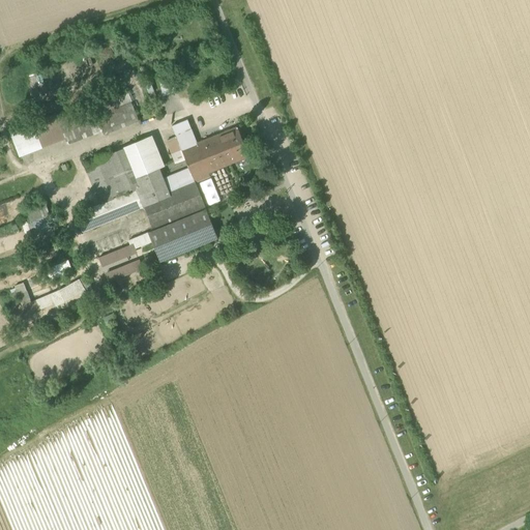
[(156,83),(163,96),(176,91),(170,78),(156,83)]
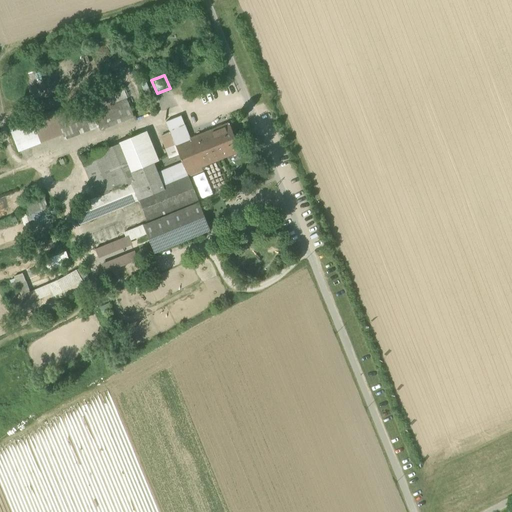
[(9,128),(18,150),(62,134),(65,139),(98,126),(100,130),(134,116),(124,90),(89,104),(56,117),(54,111),(9,128)]
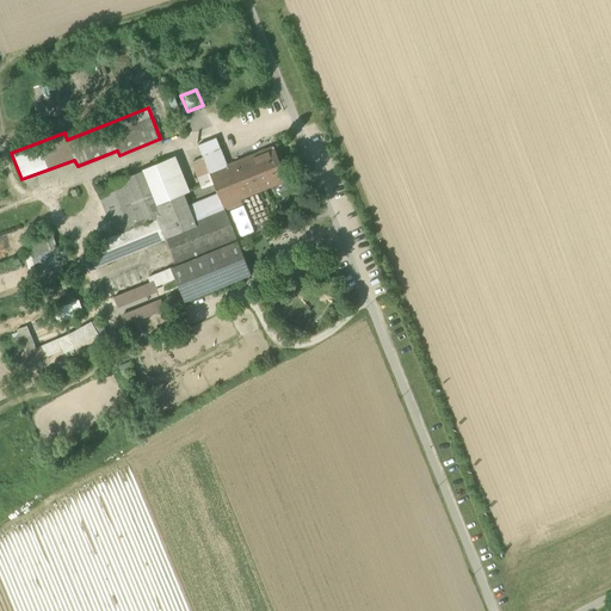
[(203,159),(207,168),(224,161),(220,149),(216,139),(197,146),(203,159)]
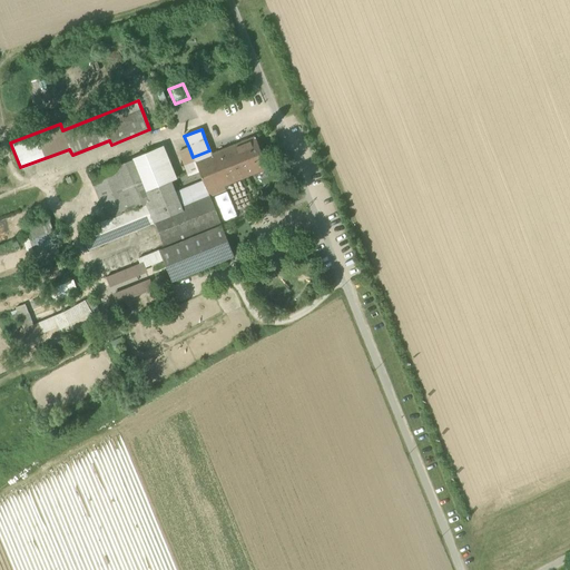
[(233,146),(245,177),(267,168),(255,137),(233,146)]
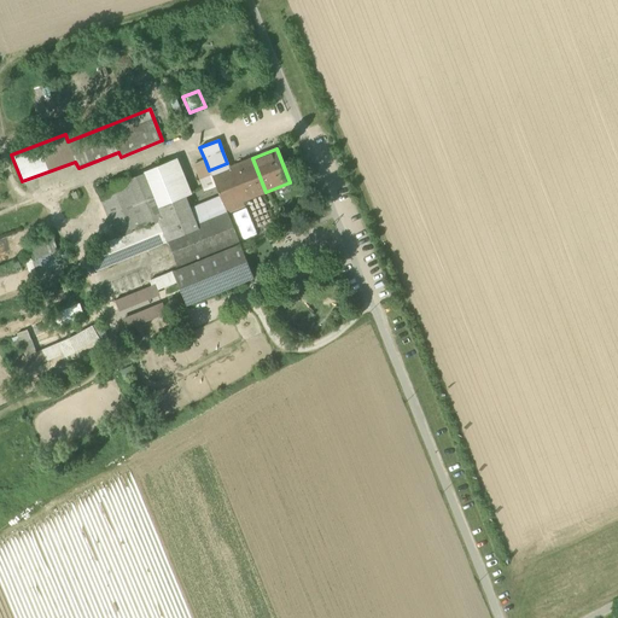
[(176,158),(170,162),(184,196),(191,193),(176,158)]
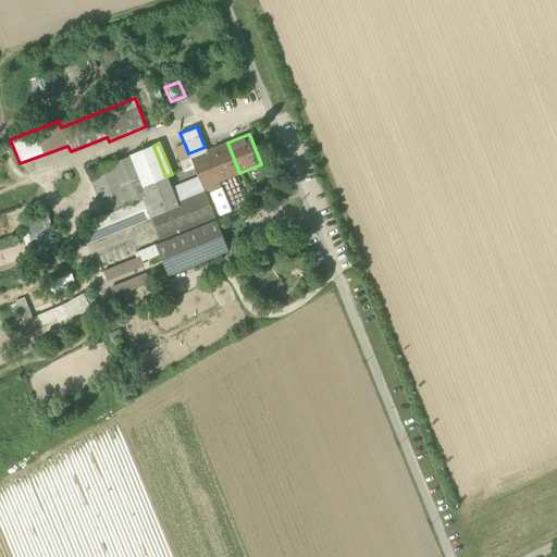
[(203,192),(205,192),(220,185),(218,182),(239,173),(227,143),(207,151),(205,147),(188,153),(190,158),(195,169),(198,176),(203,192)]
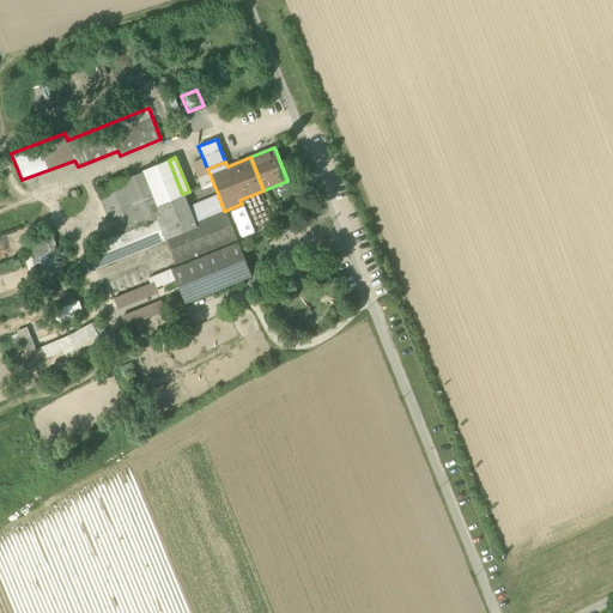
[(207,169),(204,159),(190,165),(201,190),(214,186),(210,174),(207,169)]
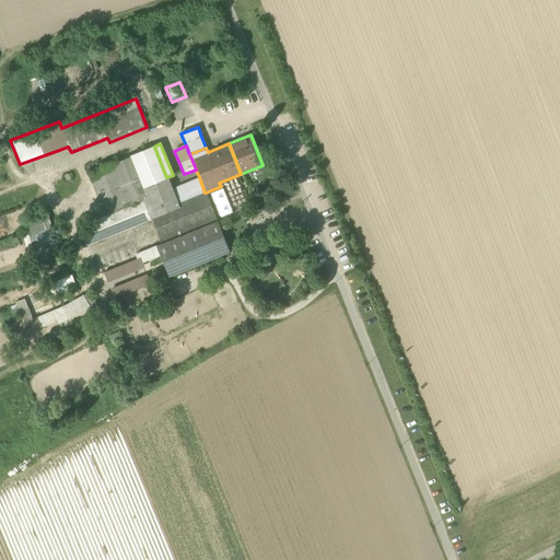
[(130,156),(103,167),(120,211),(106,217),(79,228),(86,245),(151,219),(152,219),(172,210),(178,225),(213,211),(206,193),(205,193),(177,203),(172,188),(166,177),(154,147),(130,156)]
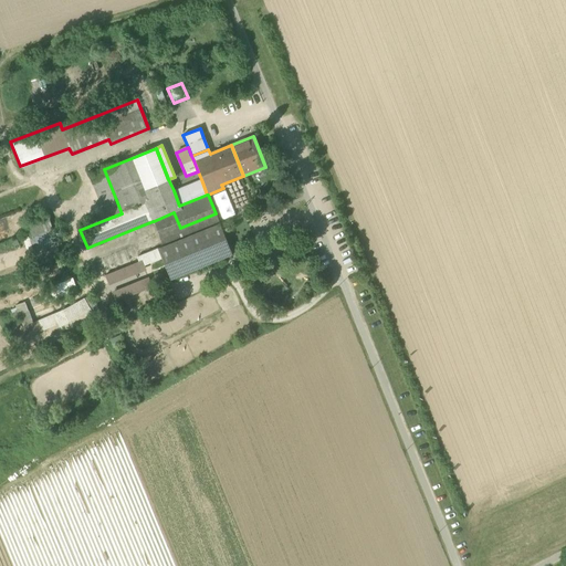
[(122,213),(104,169),(90,176),(107,219),(122,213)]
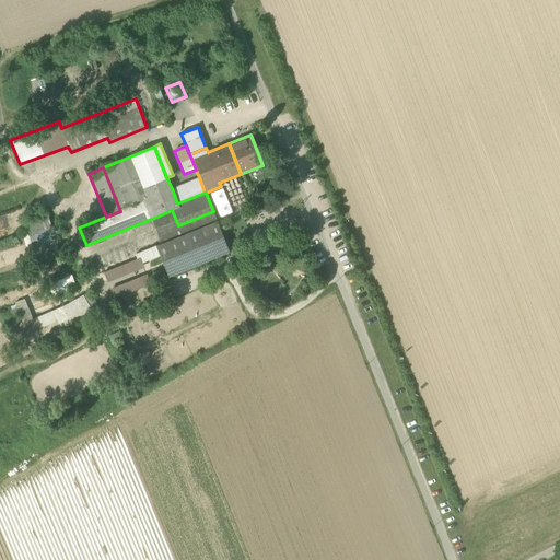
[(172,188),(177,203),(205,193),(199,177),(172,188)]
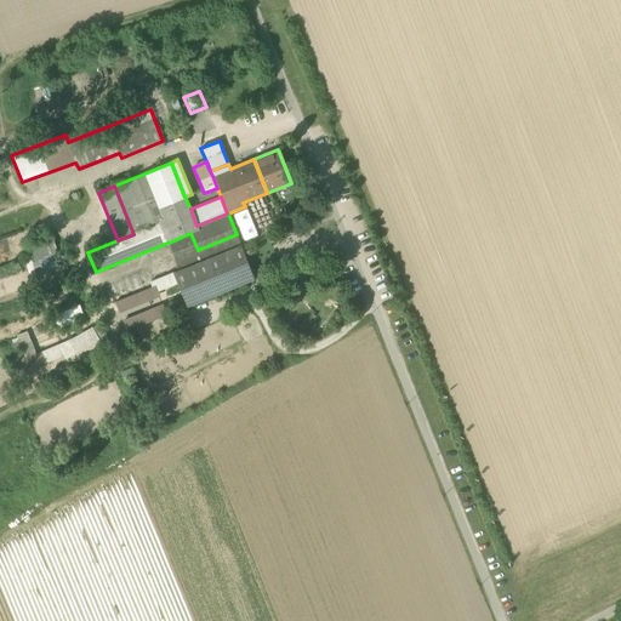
[(239,228),(254,223),(248,210),(234,215),(239,228)]
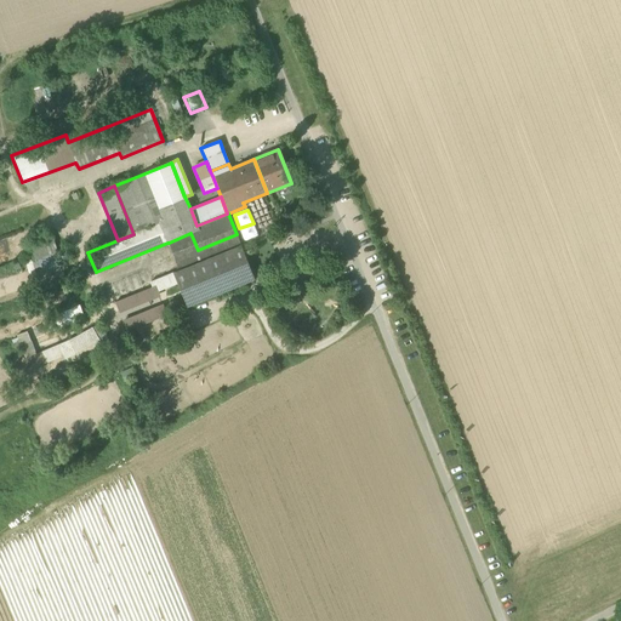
[(254,223),(239,228),(244,241),(258,235),(254,223)]
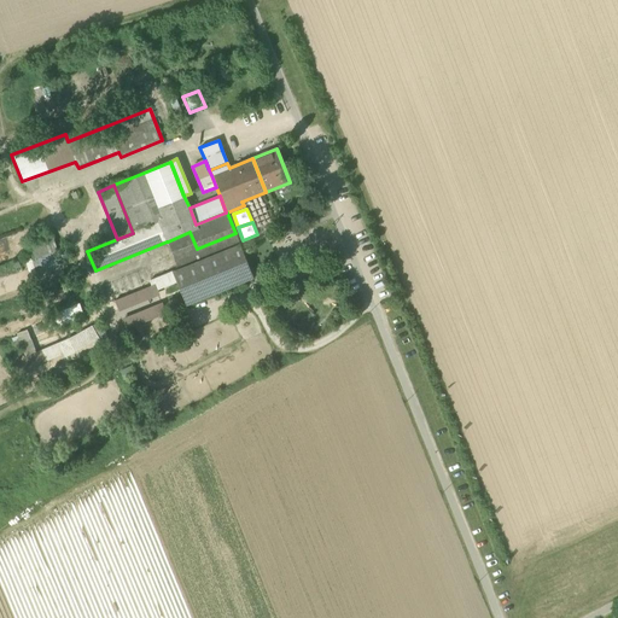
[(168,242),(179,269),(239,244),(235,233),(197,249),(190,232),(168,242)]
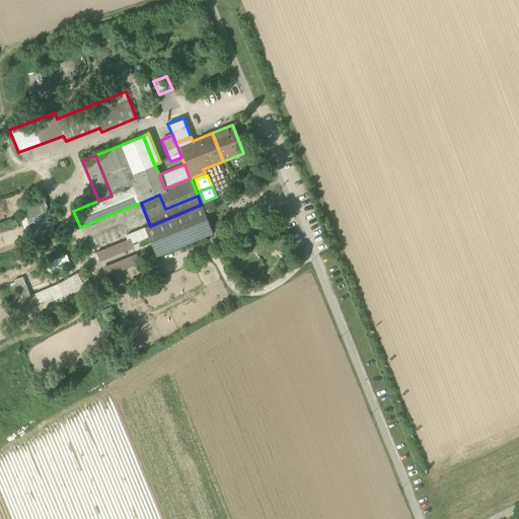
[(24,205),(29,218),(48,212),(44,199),(24,205)]
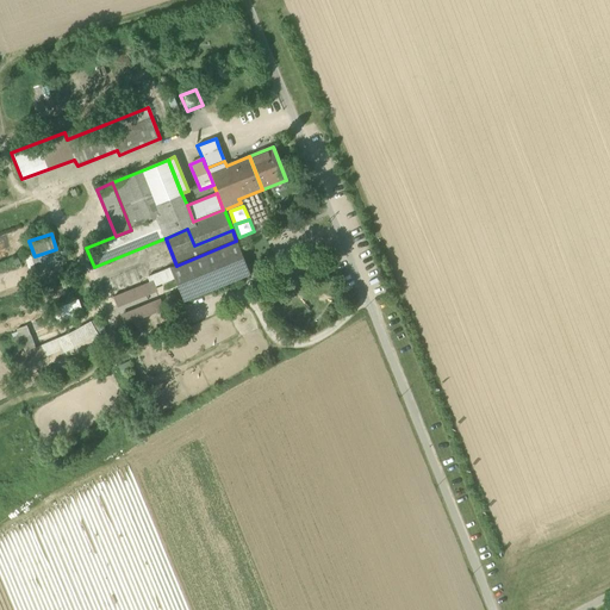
[(174,278),(184,302),(250,274),(236,241),(176,266),(170,268),(174,278)]
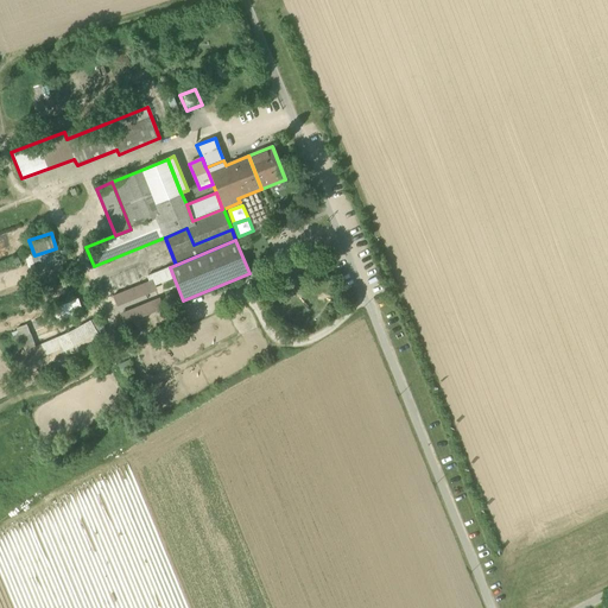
[(59,260),(56,248),(35,255),(38,266),(59,260)]
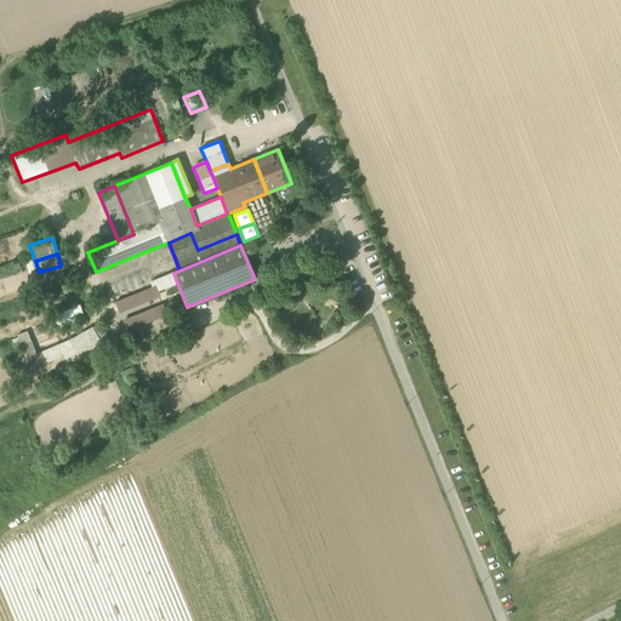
[(174,273),(151,281),(153,288),(155,291),(177,283),(174,273)]
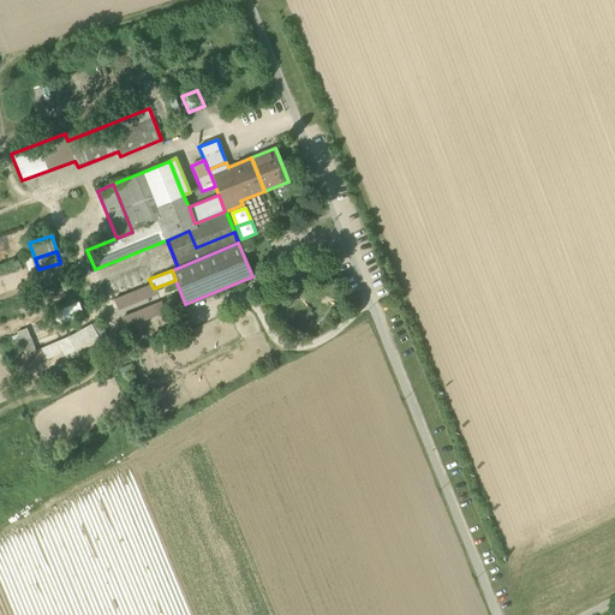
[(114,299),(117,309),(155,293),(154,288),(151,285),(114,299)]
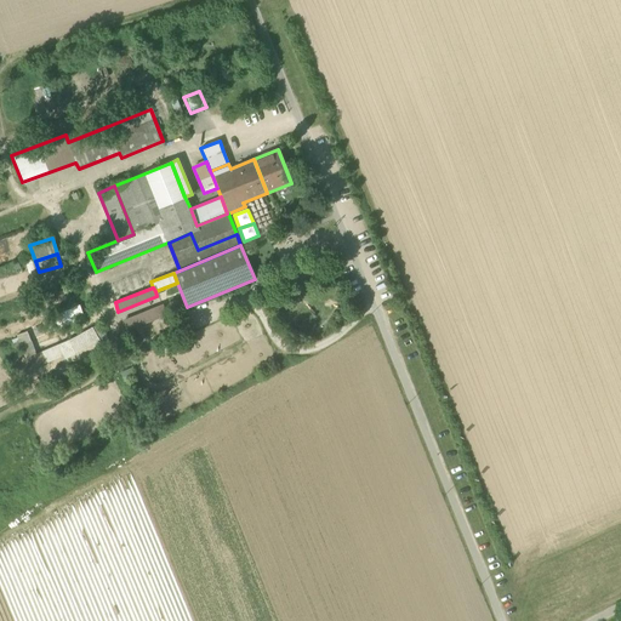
[(80,306),(53,315),(58,330),(85,319),(80,306)]
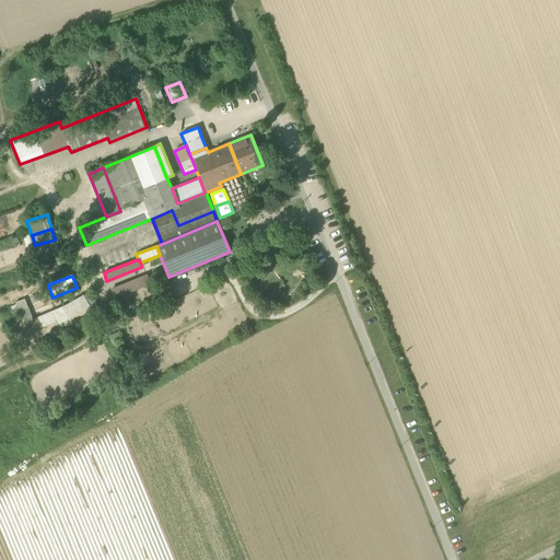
[(111,291),(114,299),(149,284),(146,277),(111,291)]
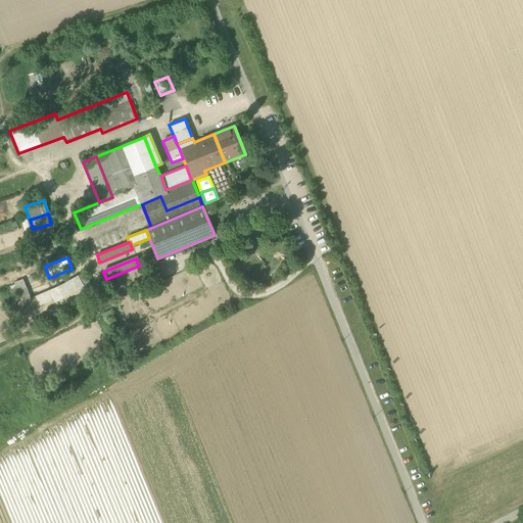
[(84,273),(58,287),(63,297),(77,290),(78,292),(90,285),(84,273)]
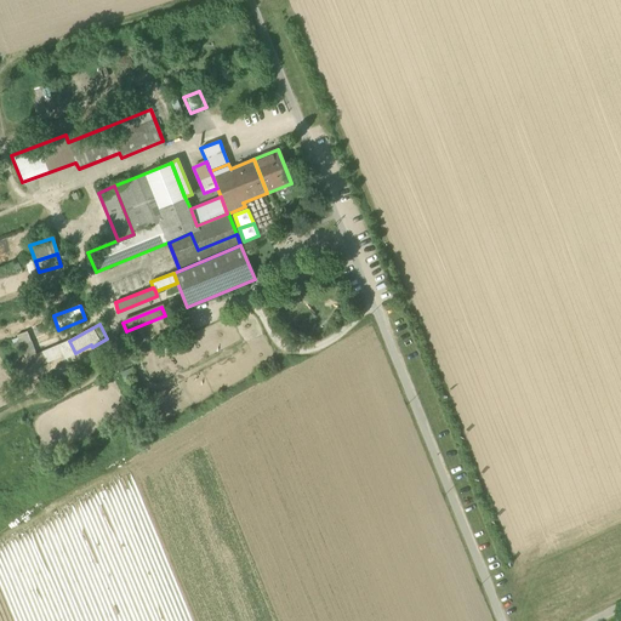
[(17,336),(24,358),(36,354),(28,332),(17,336)]
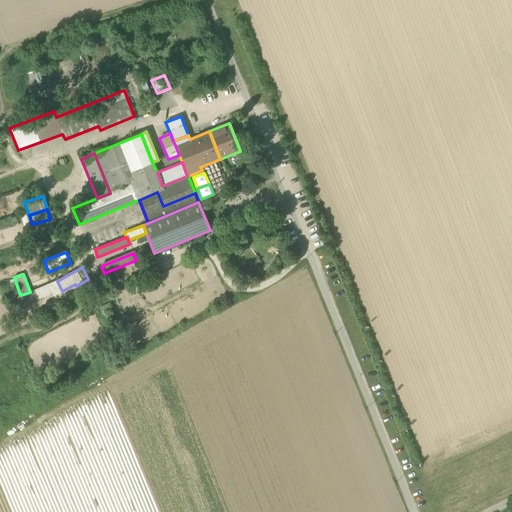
[(62,292),(62,291),(57,281),(19,296),(23,306),(53,294),(54,296),(62,292)]
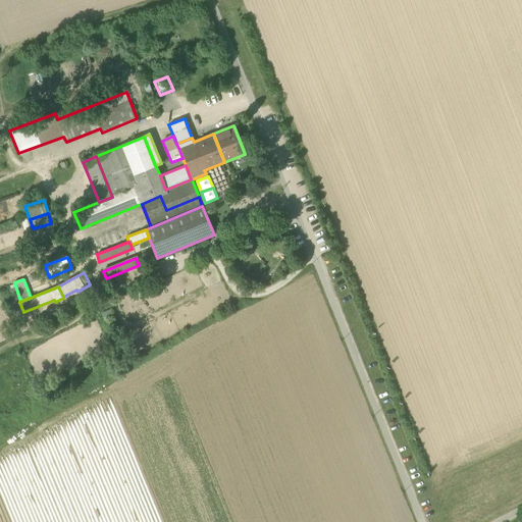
[(110,309),(102,313),(105,321),(114,318),(110,309)]
